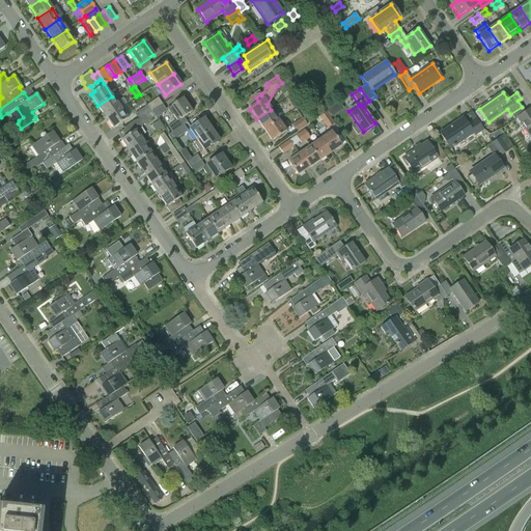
[(290,107),(292,105),(296,103),(291,95),(285,100),(290,107)]
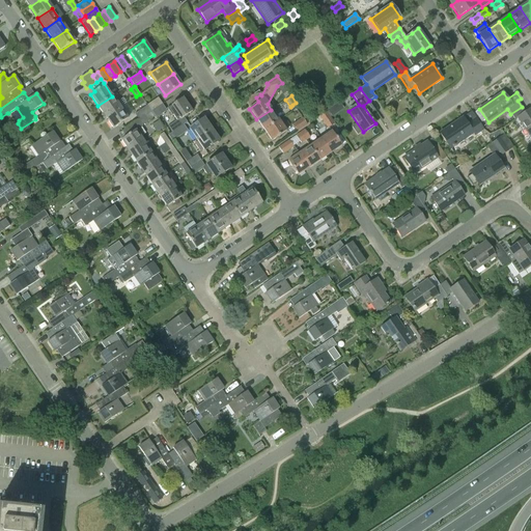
[(112,96),(98,106),(106,117),(120,108),(112,96)]
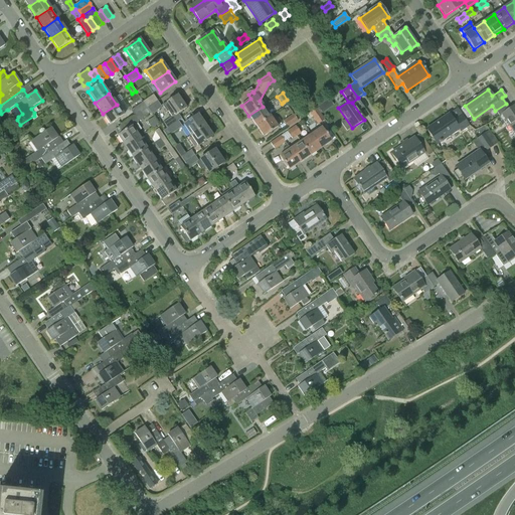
[(146,109),(157,101),(153,95),(142,103),(146,109)]
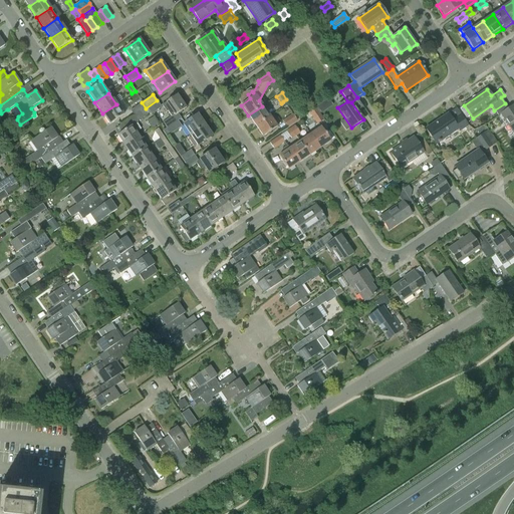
[(177,95),(162,105),(167,112),(168,111),(171,116),(173,116),(175,116),(186,108),(177,95)]
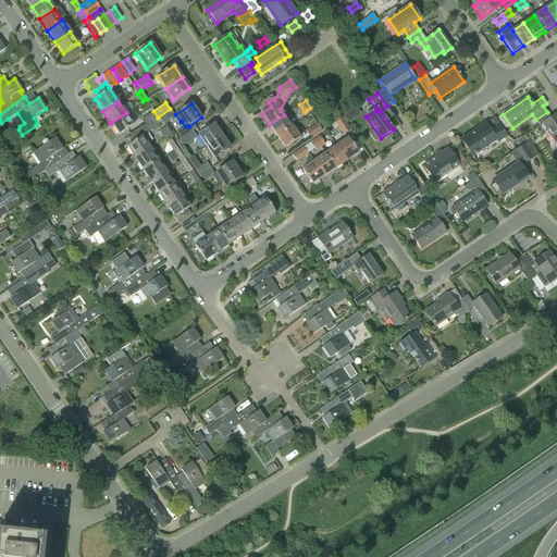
[(158,118),(162,123),(163,124),(175,116),(170,109),(158,118)]
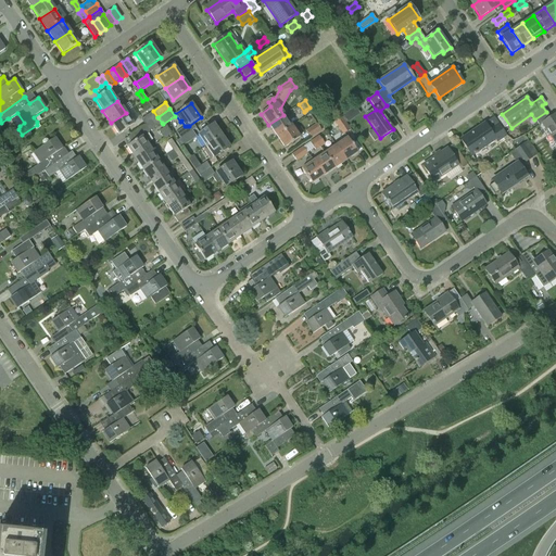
[(158,117),(153,111),(140,119),(144,126),(158,117)]
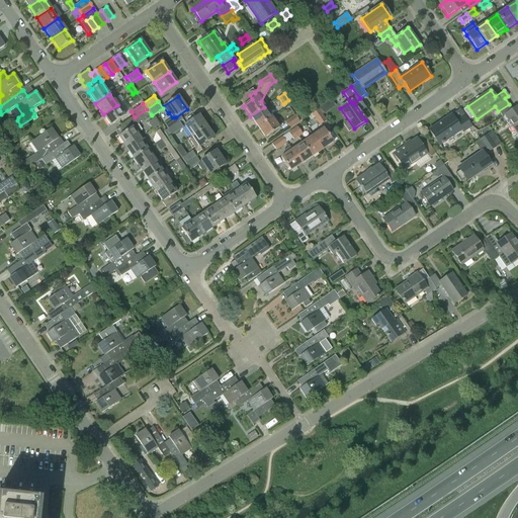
[(325,104),(319,108),(324,115),(329,111),(325,104)]
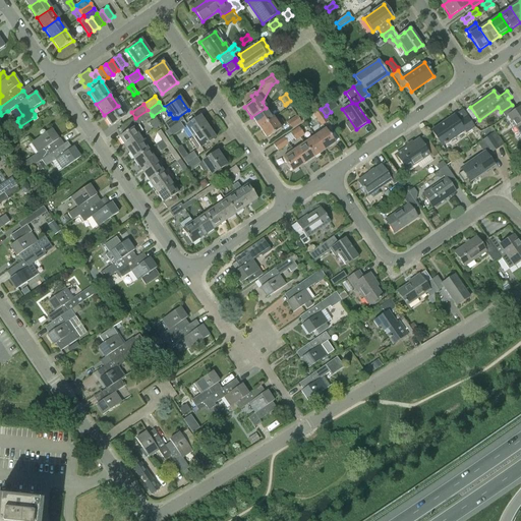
[(515,110),(512,105),(501,112),(505,117),(507,115),(520,135),(520,108),(520,107),(515,110)]
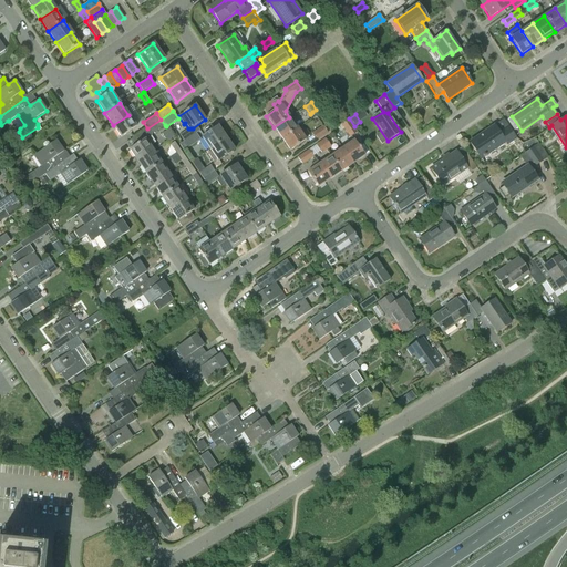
[(136,127),(129,115),(113,125),(121,137),(136,127)]
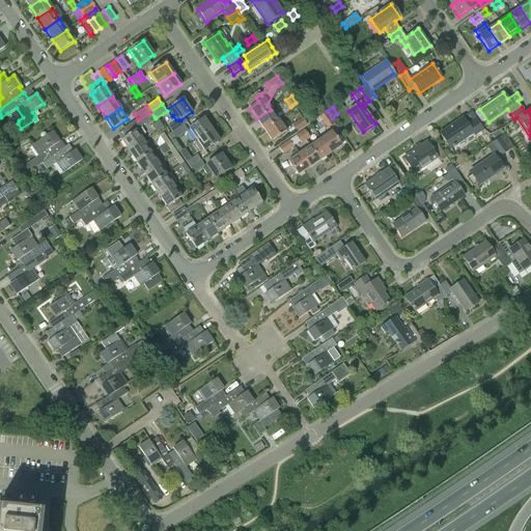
[(279,120),(271,110),(256,119),(264,131),(279,120)]
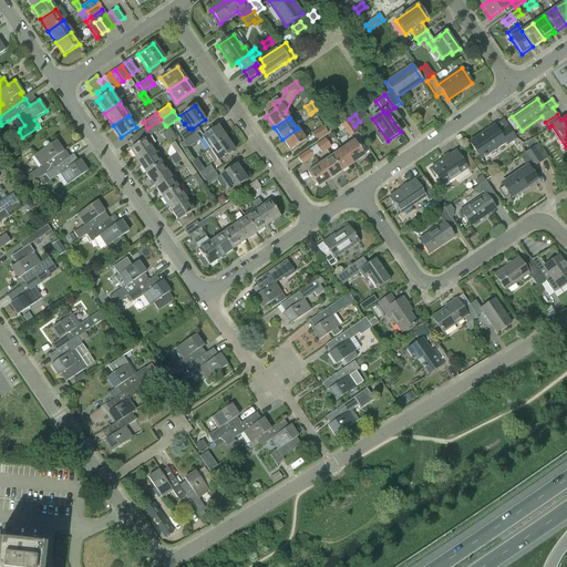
[(350,137),(351,136),(358,132),(354,126),(349,119),(348,119),(341,124),(350,137)]
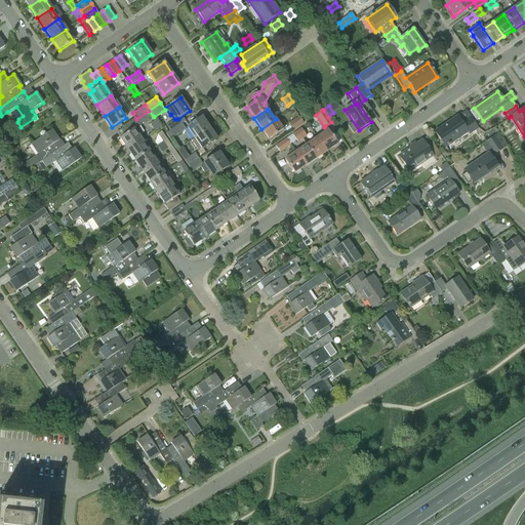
[(153,116),(149,111),(136,119),(140,124),(153,116)]
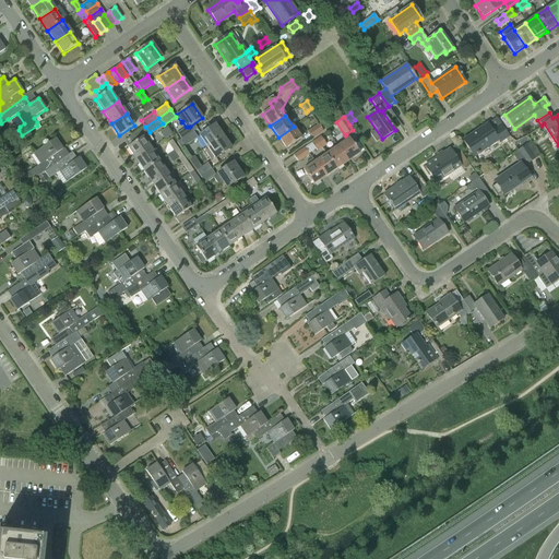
[(501,125),(499,126),(491,131),(487,123),(462,141),(474,157),(498,141),(499,143),(509,137),(501,125)]
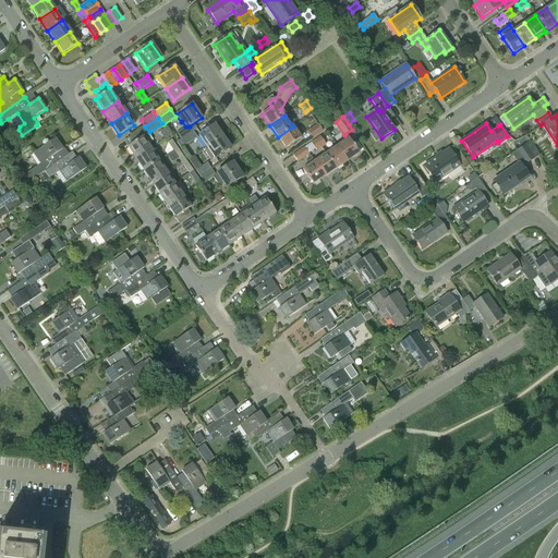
[(206,147),(222,136),(215,124),(198,135),(206,147)]
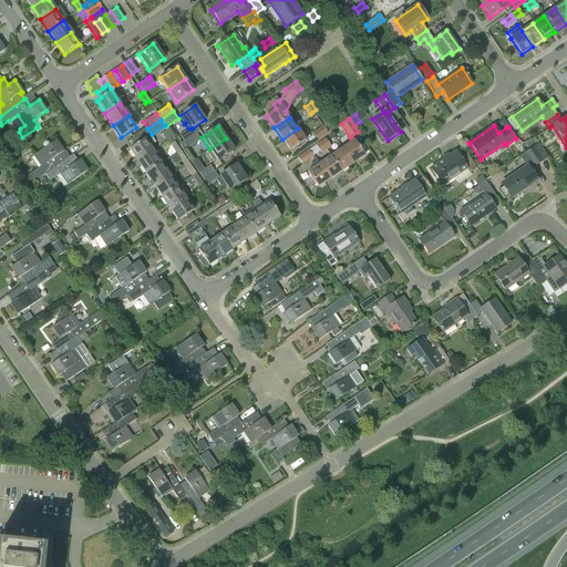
[(322,126),(311,134),(317,142),(328,134),(322,126)]
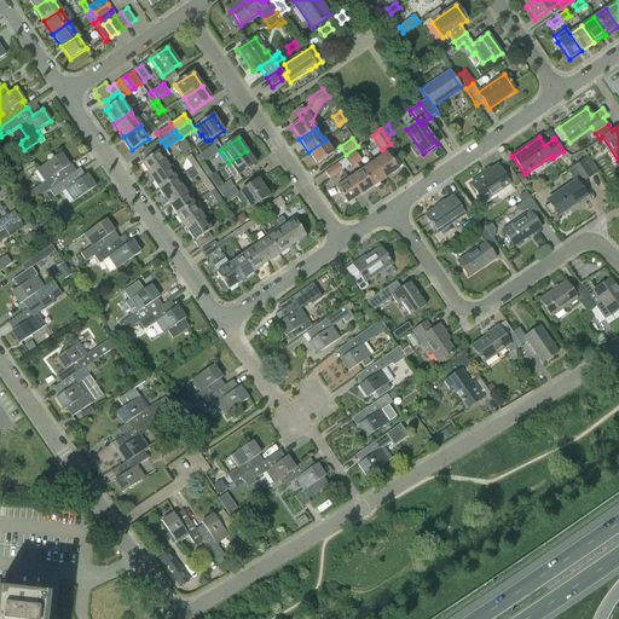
[(334,154),(325,140),(308,152),(317,165),(334,154)]
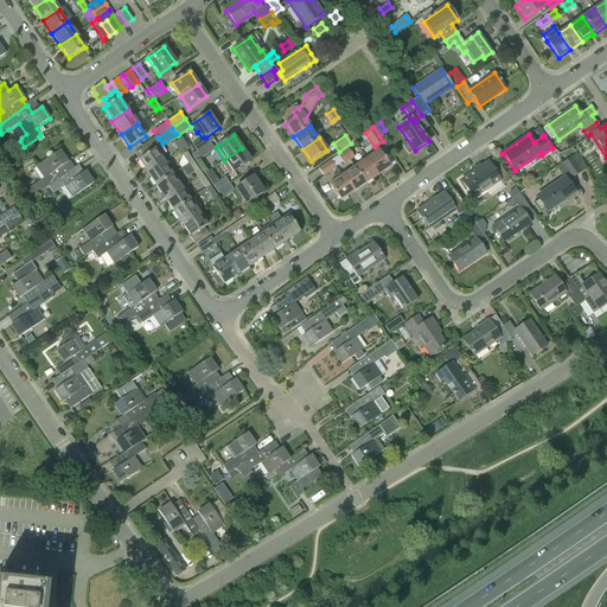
[(191,155),(197,163),(215,149),(210,142),(191,155)]
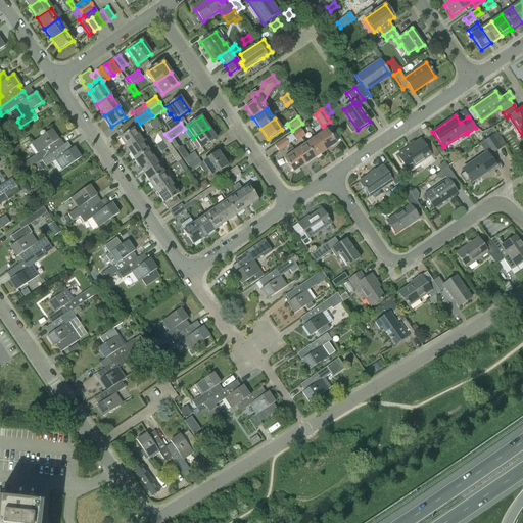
[(208,128),(193,138),(201,149),(217,139),(208,128)]
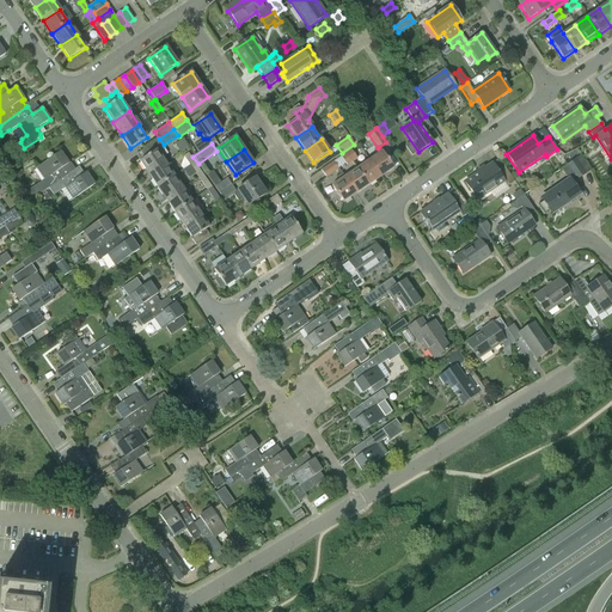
[(346,153),(353,163),(357,159),(350,150),(346,153)]
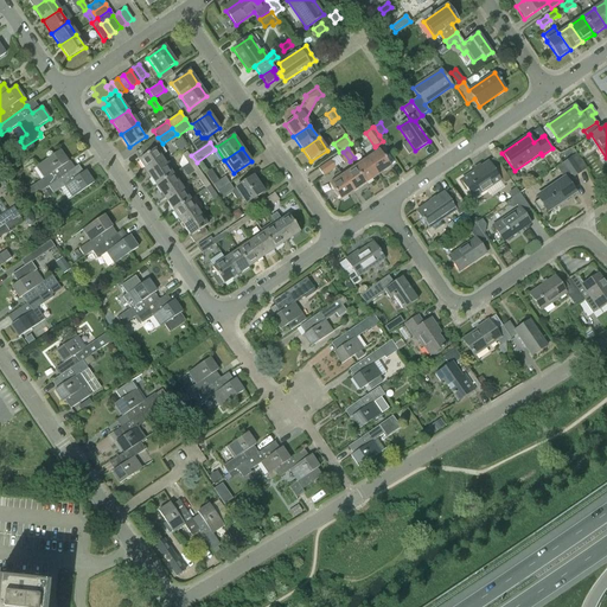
[(147,173),(164,163),(155,149),(139,160),(147,173)]
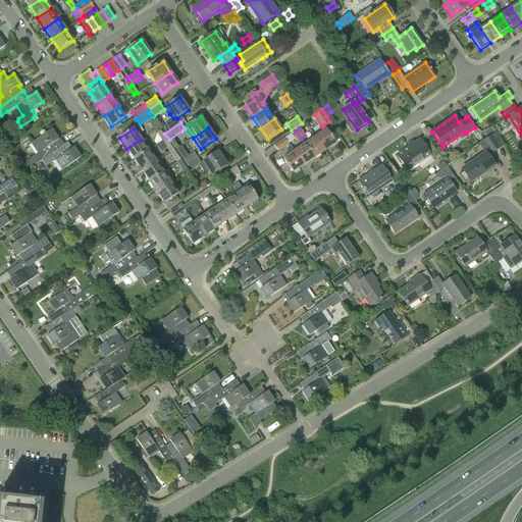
[(63,146),(62,146),(58,140),(51,129),(33,142),(40,152),(25,162),(24,166),(22,163),(16,167),(21,174),(35,165),(41,161),(63,146)]
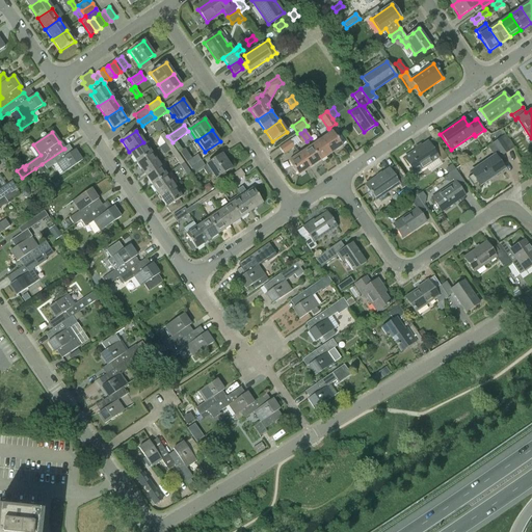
[(329,133),(321,139),(331,154),(342,147),(337,138),(331,132),(329,133)]
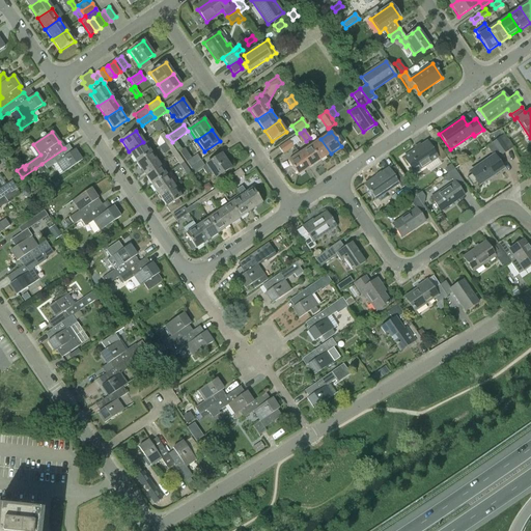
[(164,144),(168,141),(163,133),(159,136),(164,144)]
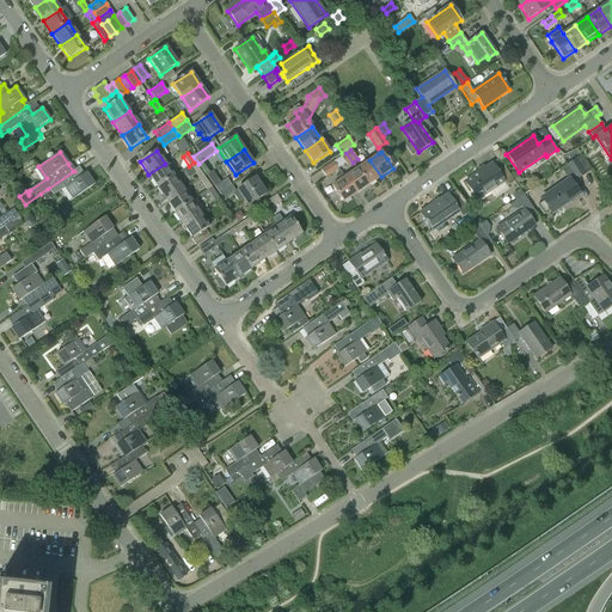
[(353,163),(346,153),(341,157),(347,166),(353,163)]
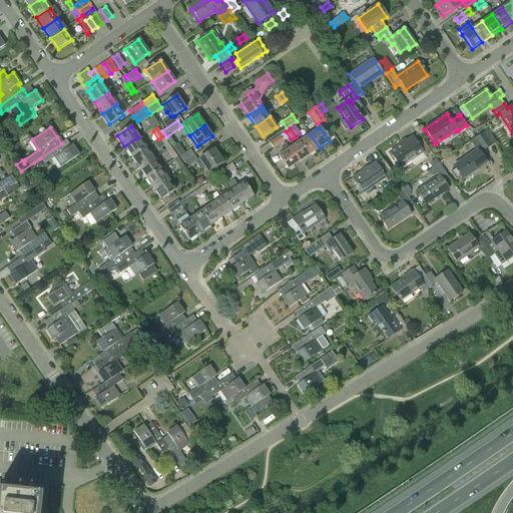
[(477,150),(479,153),(496,142),(488,129),(475,138),(480,145),(477,147),(476,151),(477,150)]
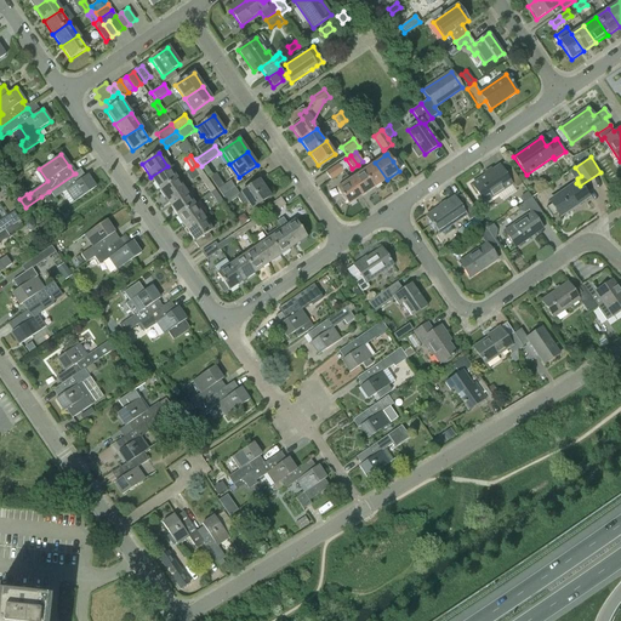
[(375,163),(363,171),(374,188),(387,180),(375,163)]
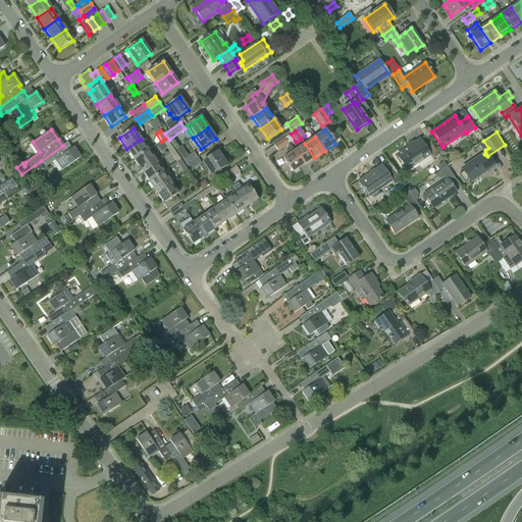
[(289,145),(283,138),(273,145),(278,152),(289,145)]
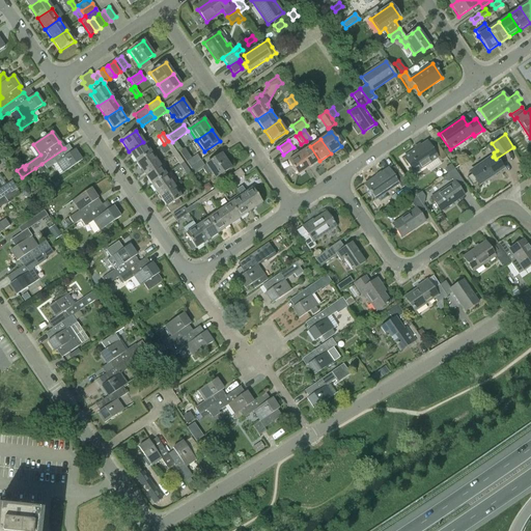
[(176,151),(168,141),(164,144),(172,155),(176,151)]
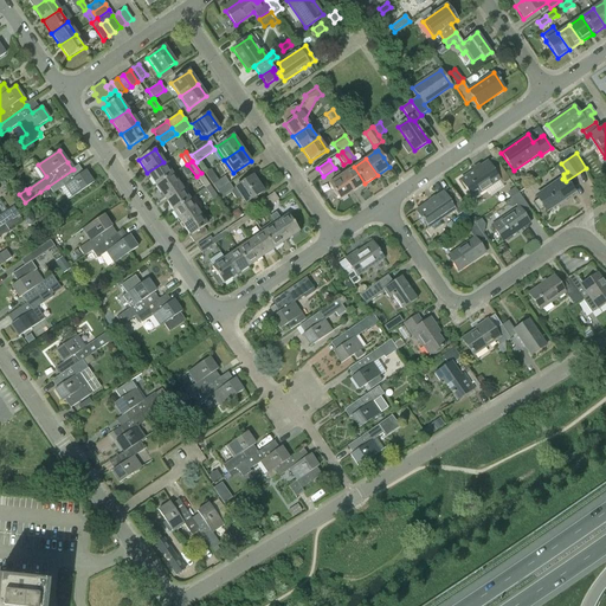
[(173,174),(163,162),(147,173),(155,186),(173,174)]
